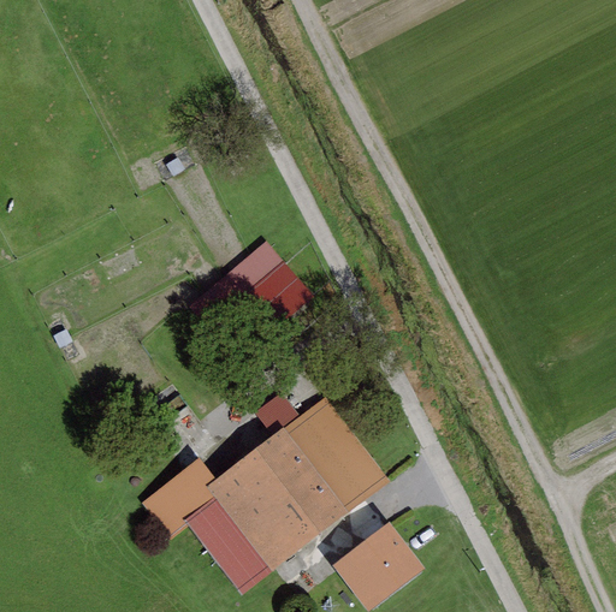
[(266,232),(190,296),(220,332),(247,310),(268,336),(318,295),(266,232)]
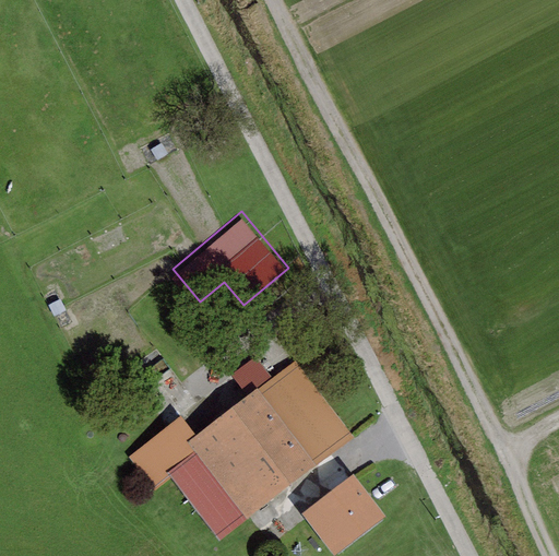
[(256,356),(232,374),(247,395),(271,377),(256,356)]
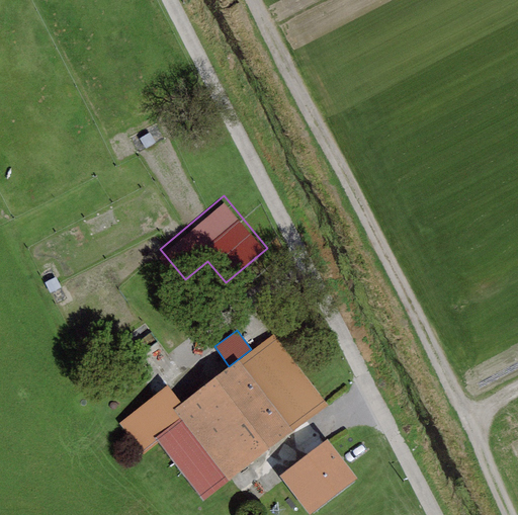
[(180,404),(173,409),(180,418),(154,437),(157,440),(202,500),(328,405),(273,333),(251,349),(229,366),(180,404)]
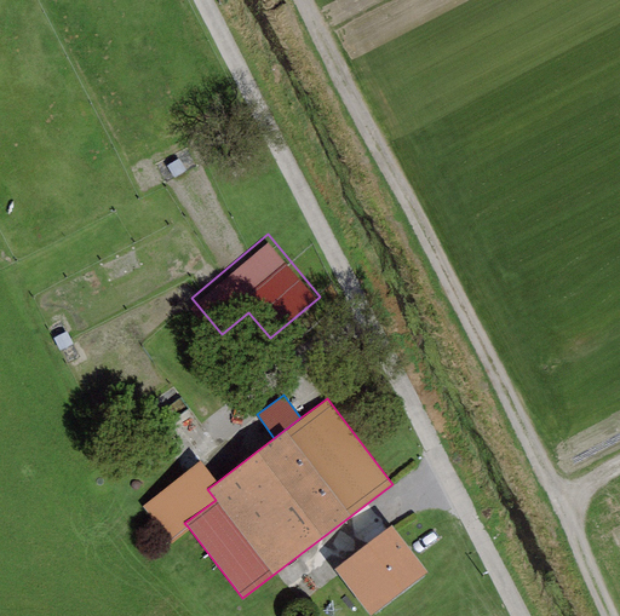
[(207,489),(216,483),(200,461),(143,505),(170,540),(188,527),(184,523),(216,500),(207,489)]
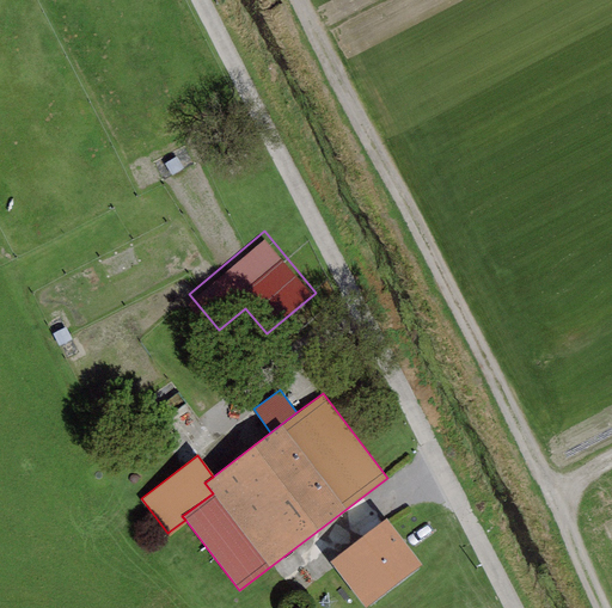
[(367,607),(422,565),(386,521),(331,564),(365,607),(367,607)]
